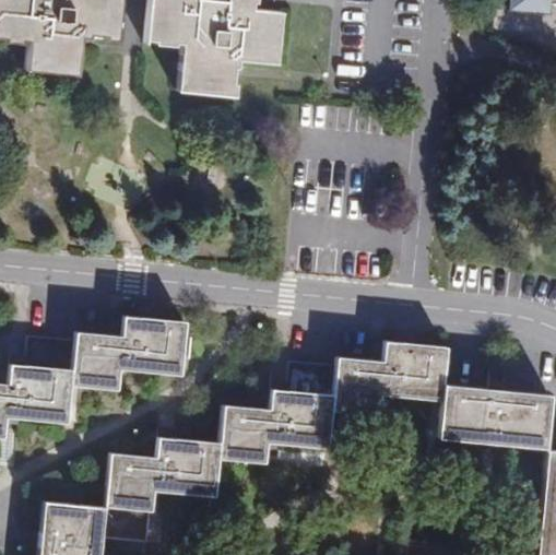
[(0,0),(0,34),(4,35),(4,39),(20,40),(20,36),(27,36),(25,67),(77,71),(81,34),(89,34),(89,31),(106,33),(105,36),(117,37),(120,0),(0,0)]
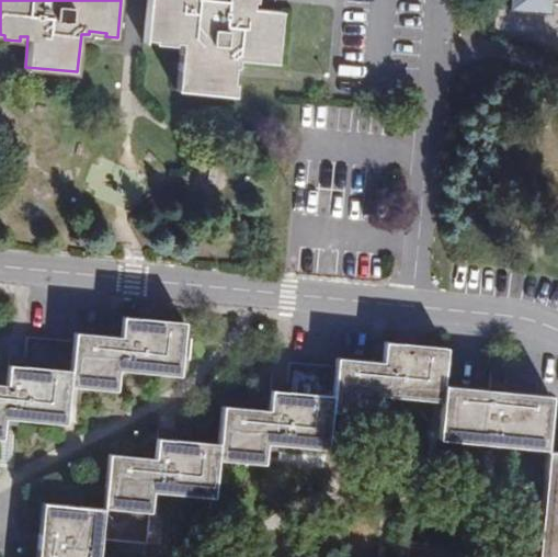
[(152,0),(150,35),(158,36),(158,40),(178,42),(178,37),(184,38),(181,87),(238,91),(239,80),(235,79),(237,64),(240,64),(241,56),(280,59),(284,7),(255,4),(257,0),(152,0)]
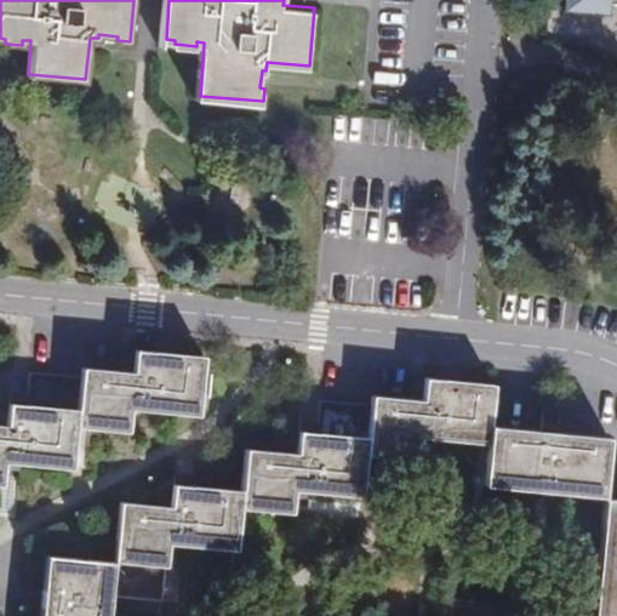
[(572,0),(571,13),(616,18),(616,0),(572,0)]
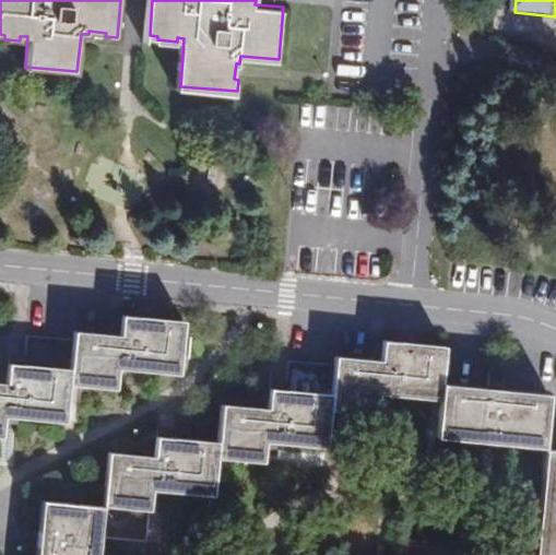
[(0,439),(9,441),(11,420),(72,425),(75,389),(121,393),(122,373),(180,377),(188,326),(128,320),(128,323),(120,322),(118,340),(81,337),(80,344),(24,330),(13,357),(11,379),(0,377),(0,439)]
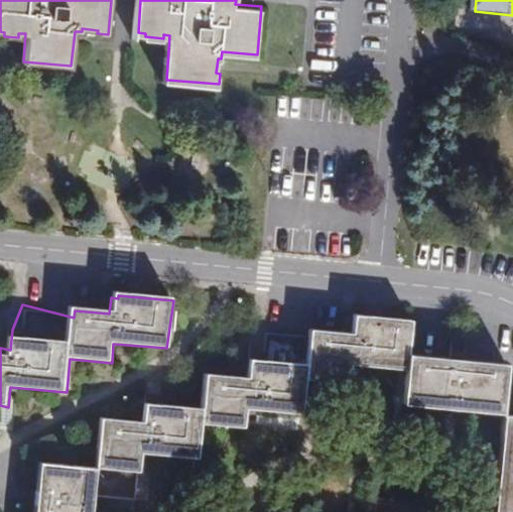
[(406,403),(505,413),(510,363),(410,354),(413,321),(357,315),(357,318),(349,317),(348,334),(314,331),(313,339),(268,325),(250,369),(207,369),(205,404),(146,399),(146,422),(122,421),(107,420),(102,471),(45,466),(41,511),(98,511),(100,499),(142,503),(146,455),(202,460),(205,425),(248,428),(249,409),(304,414),(308,379),(352,383),(354,364),(409,369),(406,403)]
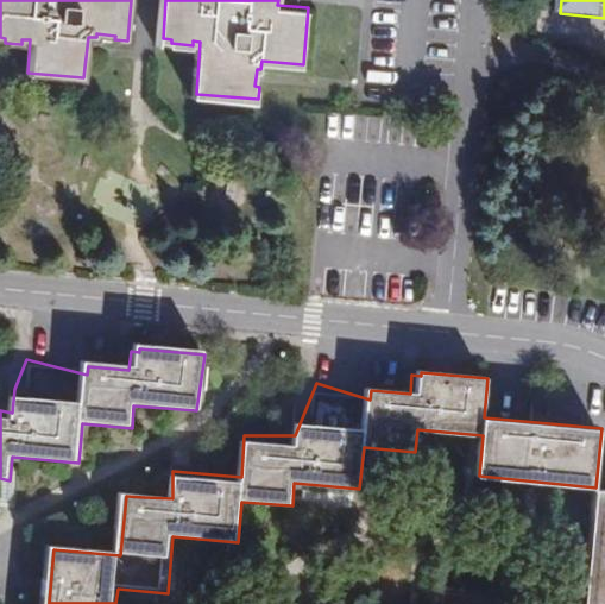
[(604,488),(596,488),(586,603),(604,603),(604,488)]
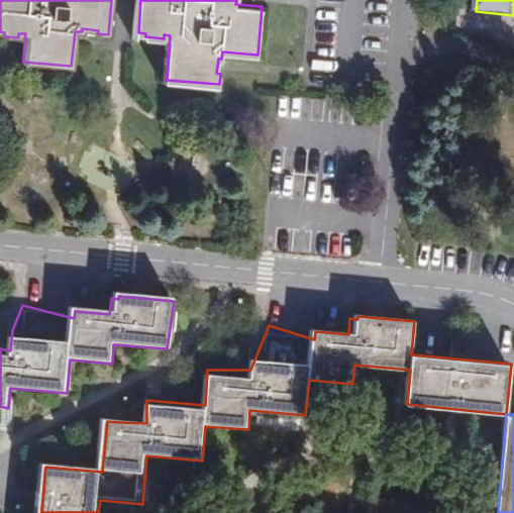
All buildings are outlined.
